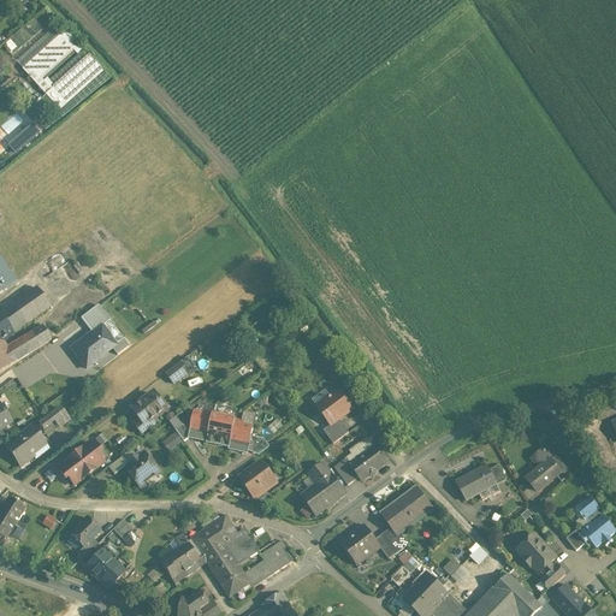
[(60,36),(53,29),(16,61),(46,95),(28,111),(45,130),(64,116),(110,80),(89,57),(83,51),(65,31),(60,36)]
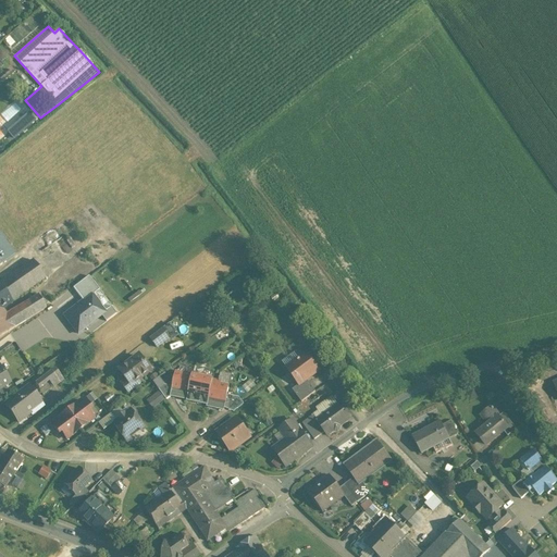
[(28,112),(8,132),(15,138),(36,119),(28,112)]
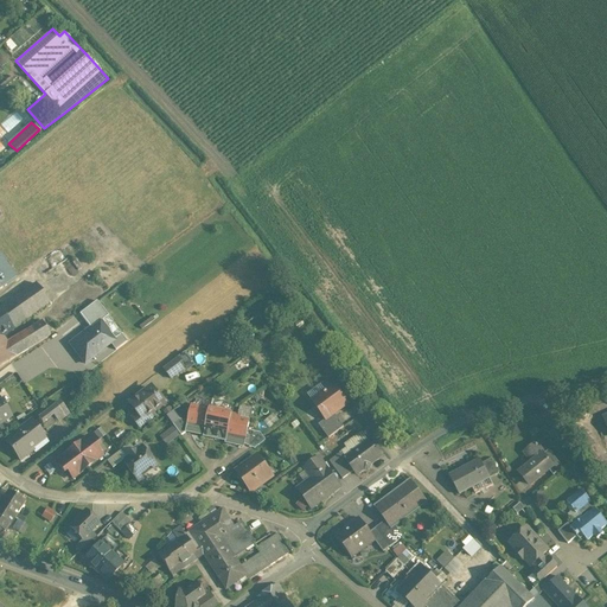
[(11,269),(0,254),(0,283),(2,288),(29,270),(23,262),(11,269)]
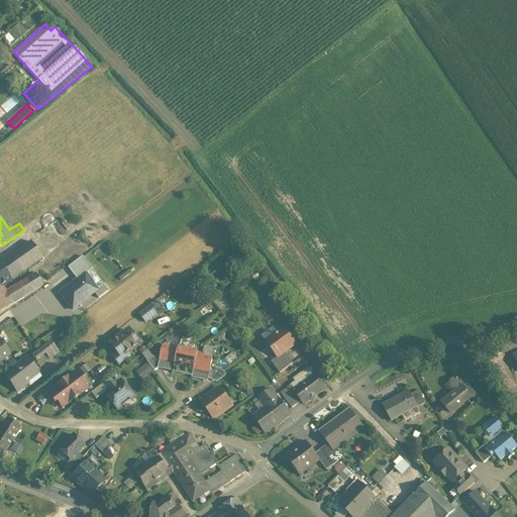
[(30,241),(0,262),(0,280),(3,285),(5,284),(42,257),(30,241)]
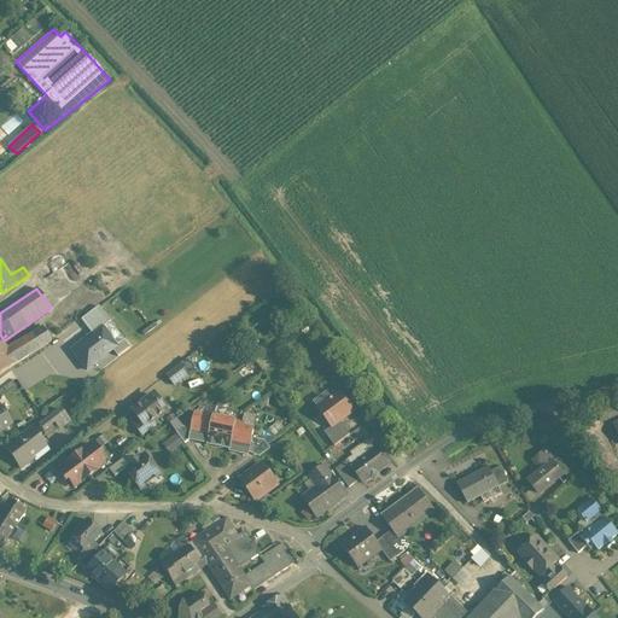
[(81,320),(92,334),(101,326),(103,327),(110,321),(99,308),(81,320)]
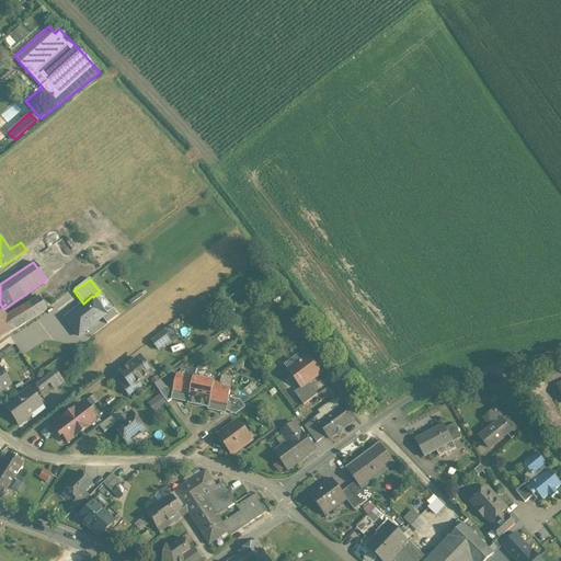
[(83,304),(65,318),(78,336),(103,318),(106,315),(93,297),(92,296),(83,304)]
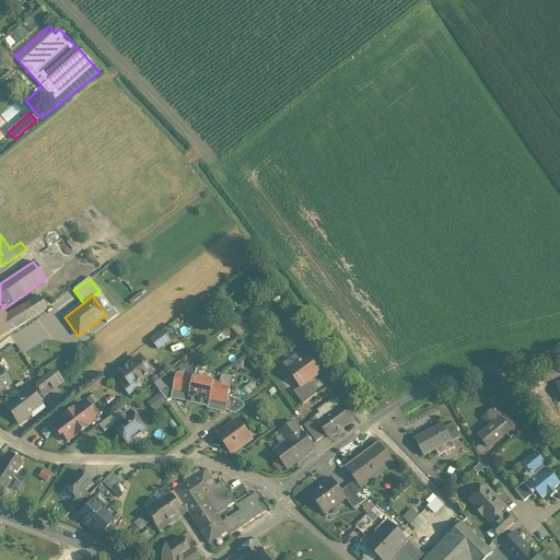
[(38,296),(7,315),(14,328),(46,308),(38,296)]
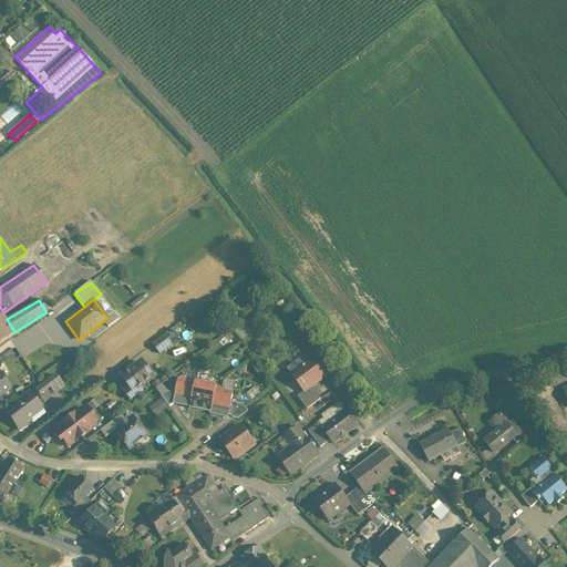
[(0,307),(0,341),(14,332),(7,319),(3,316),(8,312),(6,311),(3,312),(0,307)]
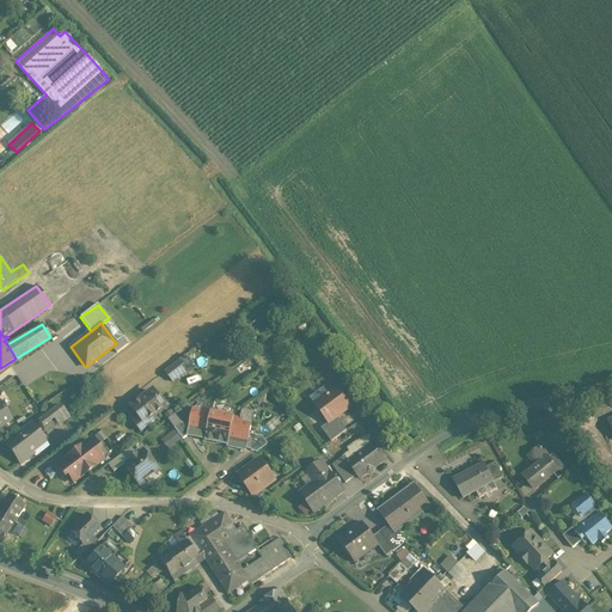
[(116,343),(112,347),(117,353),(128,344),(123,337),(116,343)]
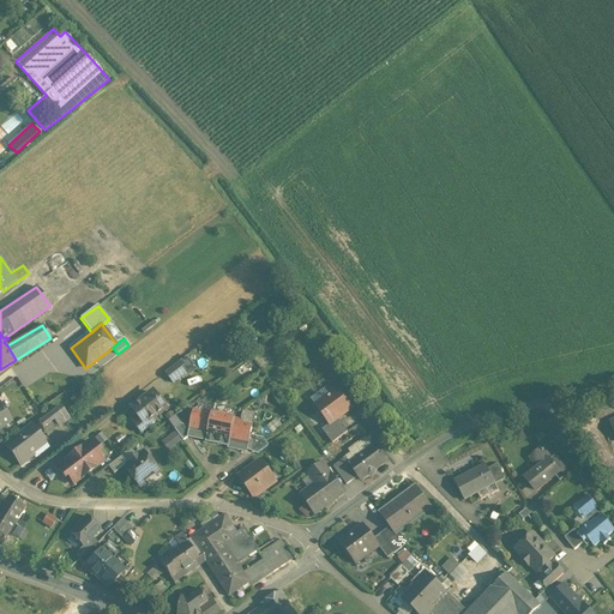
[(180,362),(166,373),(173,383),(187,372),(180,362)]
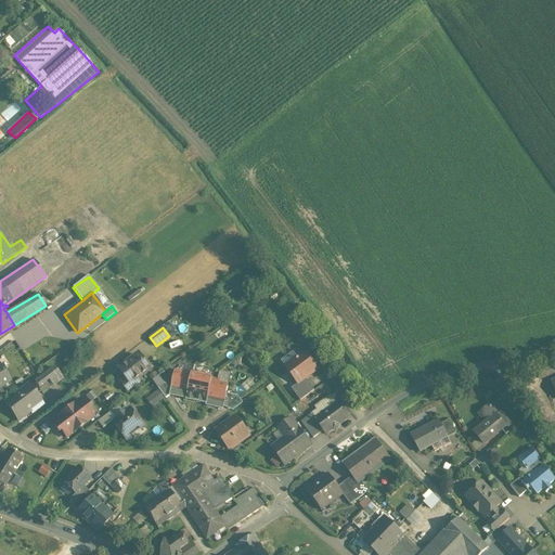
[(22,351),(0,365),(10,381),(10,382),(12,385),(35,371),(22,351)]
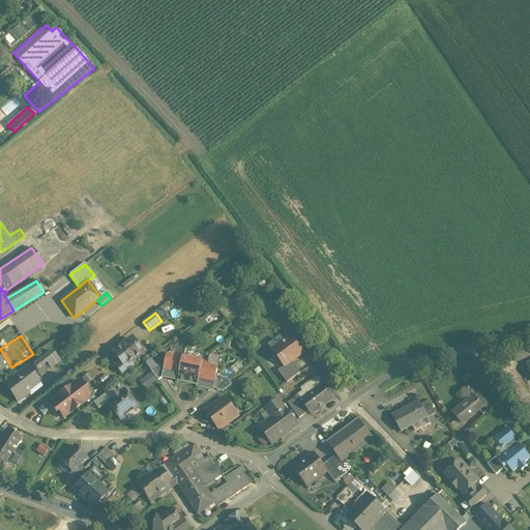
[(291,336),(272,351),(285,366),(292,361),(303,353),(299,347),(300,345),(298,343),(296,343),(291,336)]
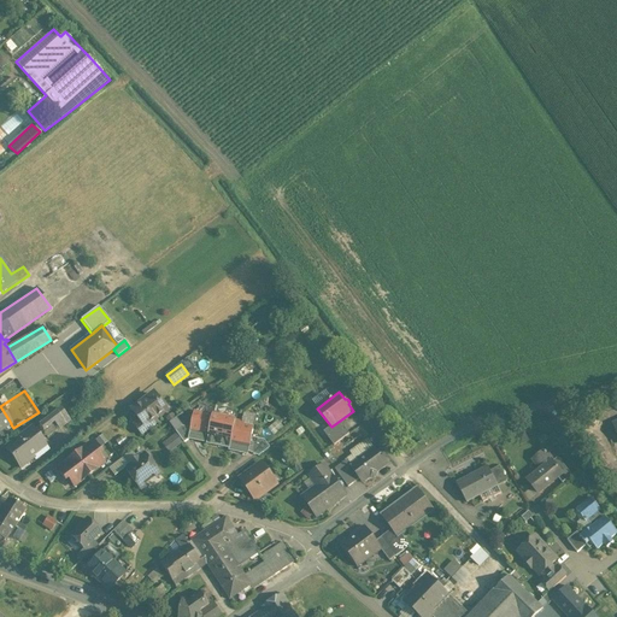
[(154,395),(134,410),(141,419),(134,424),(141,435),(158,423),(154,419),(165,411),(154,395)]
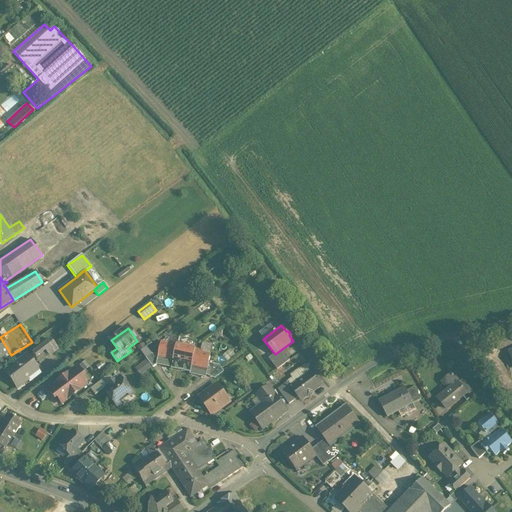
[(0,336),(0,357),(5,354),(9,352),(9,351),(0,337),(0,336)]
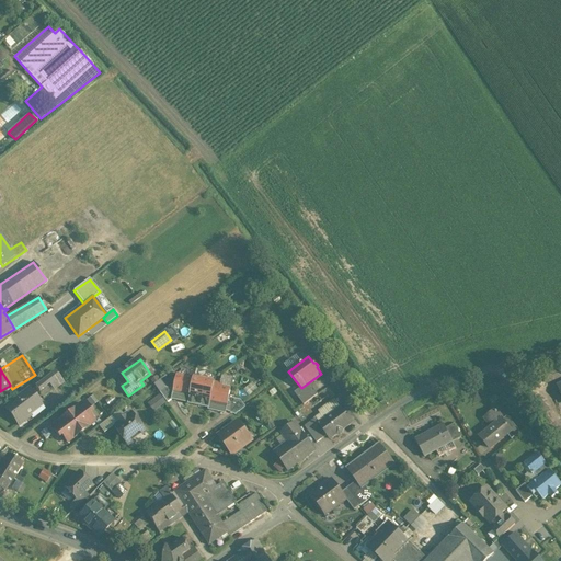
[(52,375),(35,387),(39,392),(49,385),(54,389),(59,385),(52,375)]
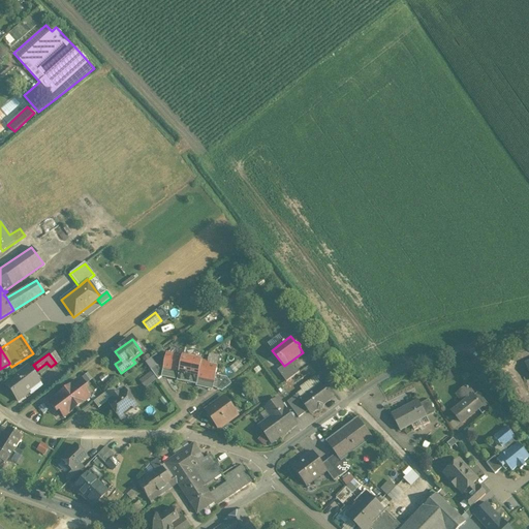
[(183,358),(167,353),(164,368),(162,376),(178,379),(179,379),(183,358)]
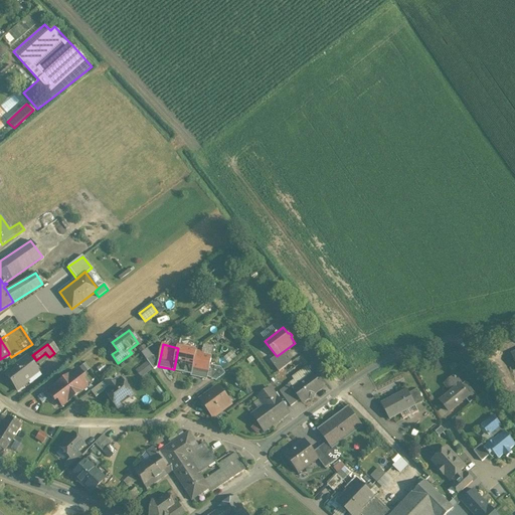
[(185,349),(178,348),(174,369),(173,369),(173,370),(191,374),(196,351),(189,350),(187,348),(185,349)]
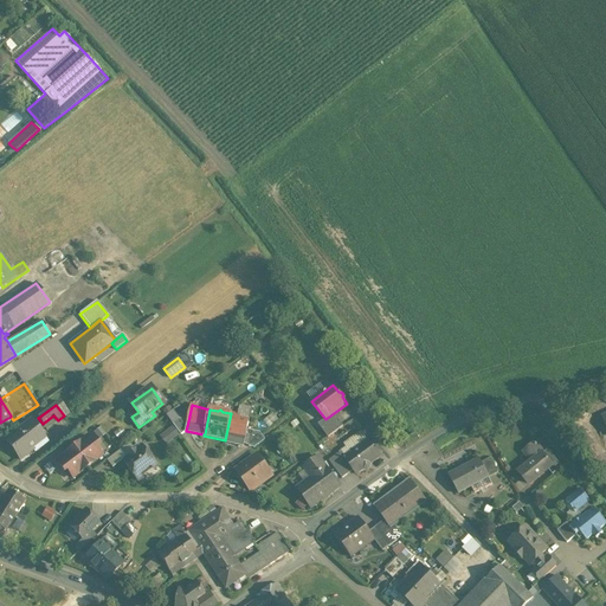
[(240,416),(231,413),(225,440),(224,442),(243,446),(246,430),(249,420),(240,419),(240,416)]
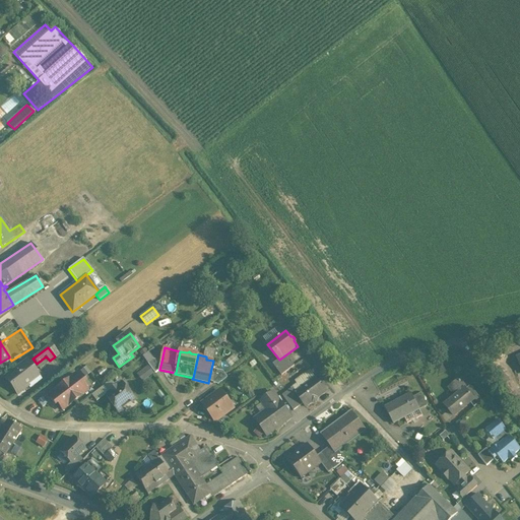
[(286,354),(279,360),(272,364),(281,376),(295,366),(286,354)]
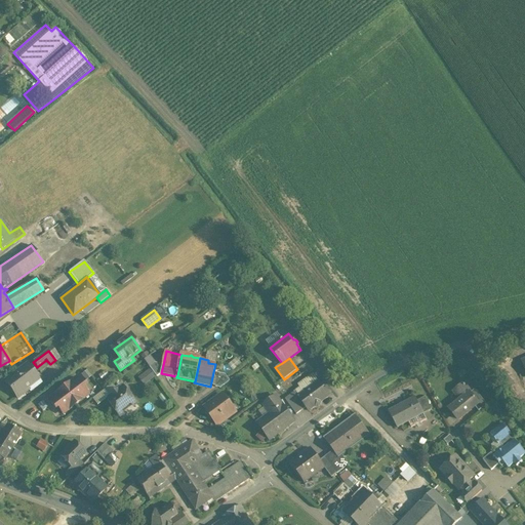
[(333,368),(328,361),(323,365),(328,372),(333,368)]
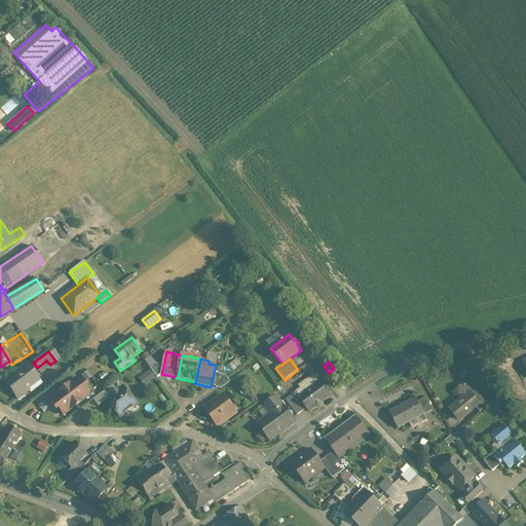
[(163,366),(154,364),(149,368),(157,378),(161,374),(163,366)]
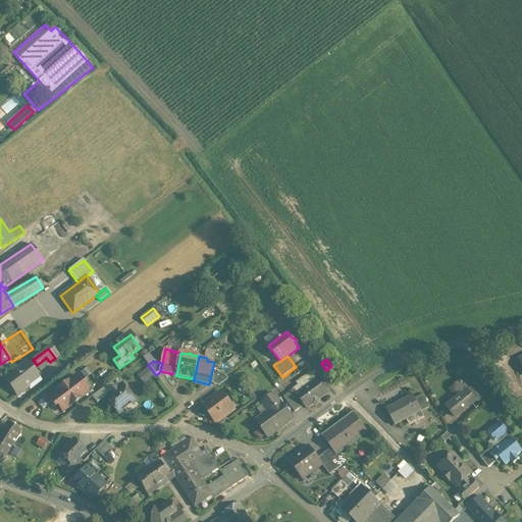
[(27,362),(4,378),(17,396),(29,387),(30,389),(41,380),(27,362)]
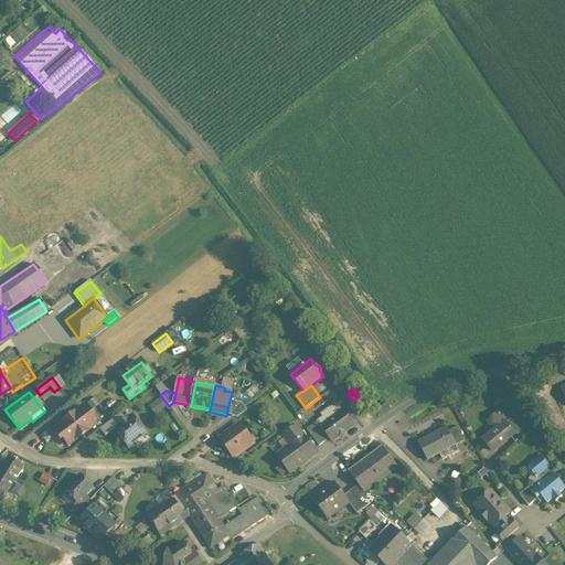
[(242,403),(230,401),(227,414),(232,416),(242,403)]
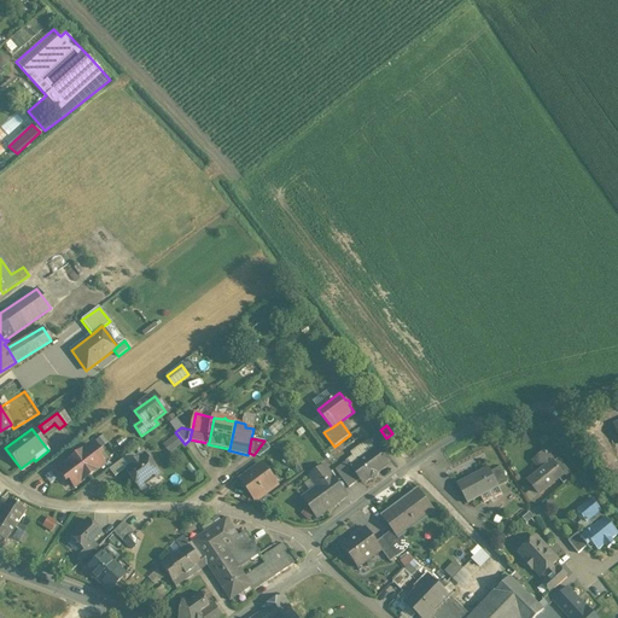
[(172,439),(164,444),(170,453),(178,447),(172,439)]
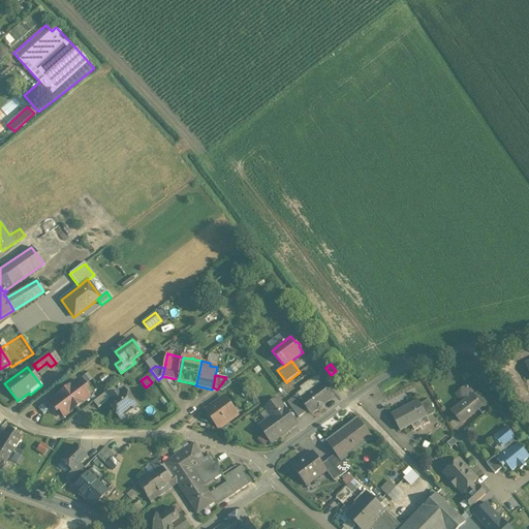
[(332,399),(315,376),(300,387),(306,396),(302,399),(300,400),(301,401),(308,410),(311,413),(317,408),(318,409),(320,409),(322,408),(323,405),(322,405),(332,399)]
